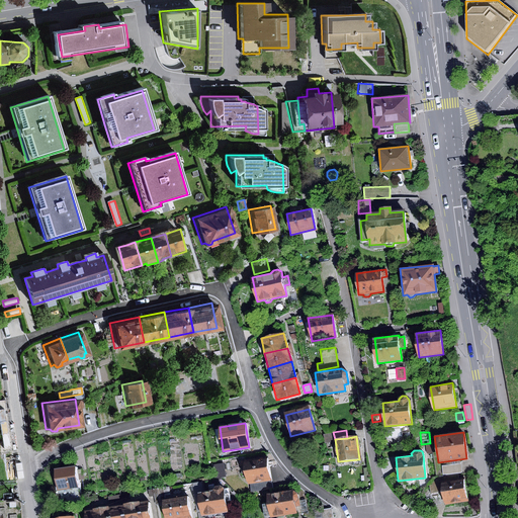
[(267,457),(244,460),(247,483),(251,483),(270,480),(267,457)]
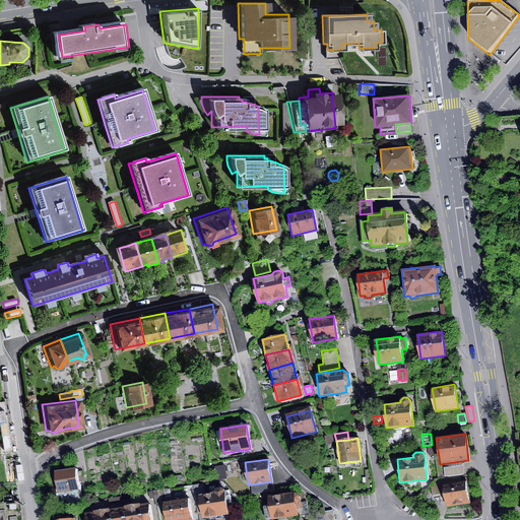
[(228,477),(224,464),(212,467),(215,480),(228,477)]
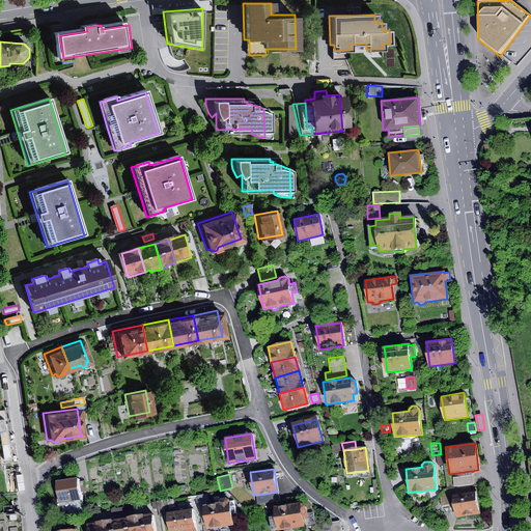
[(472,475),(453,477),(454,486),(473,484),(472,475)]
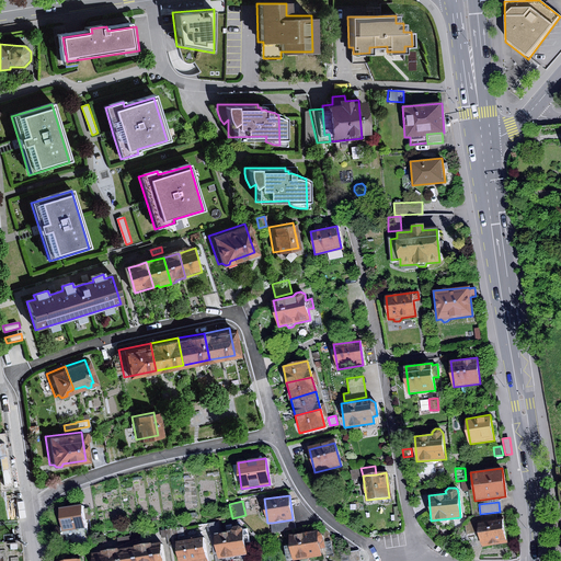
[(83,505),(60,507),(64,530),(65,530),(87,528),(83,505)]
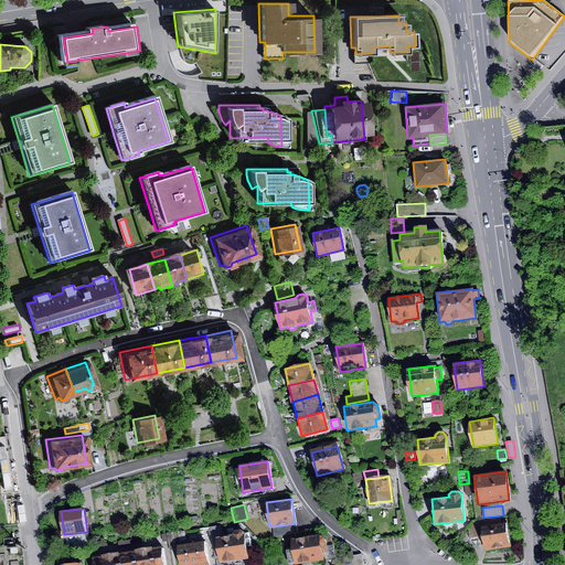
[(469,537),(483,535),(481,525),(501,522),(501,518),(477,521),(468,526),(469,537)]
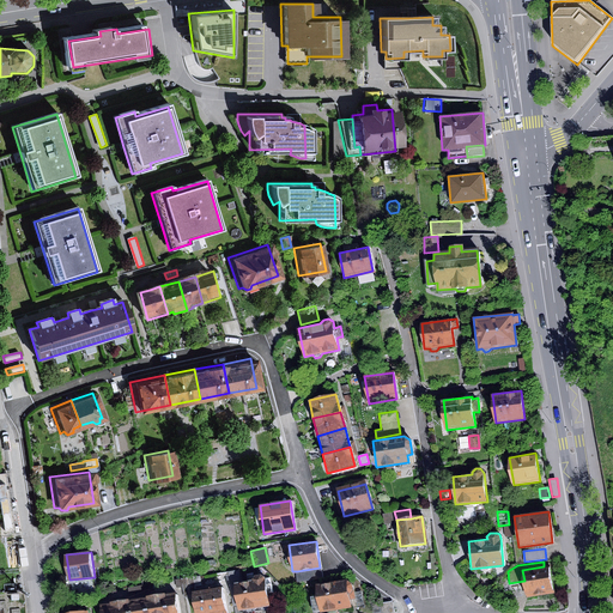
[(544,566),(522,570),(525,581),(526,596),(553,593),(550,566),(544,566)]
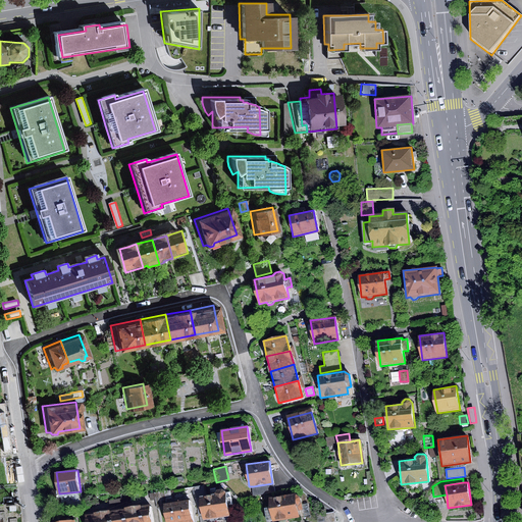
[(274,492),(272,483),(253,486),(254,496),(274,492)]
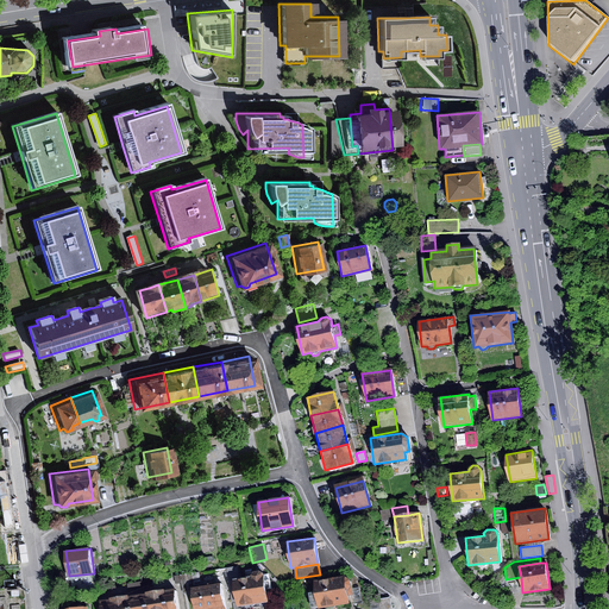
[(234,579),(239,578),(238,566),(226,569),(232,603),(238,602),(234,579)]
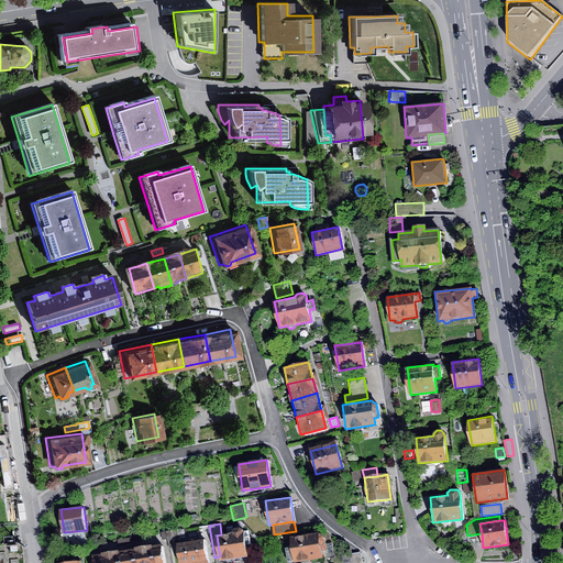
[(221,534),(217,536),(220,556),(221,560),(225,559),(229,562),(234,561),(235,558),(249,555),(246,544),(251,543),(250,536),(245,537),(244,531),(244,529),(240,527),(234,528),(232,531),(232,532),(221,534)]
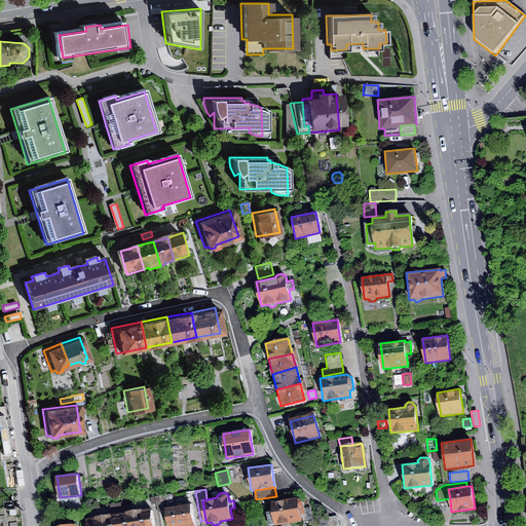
[(81,495),(61,497),(63,513),(83,511),(81,495)]
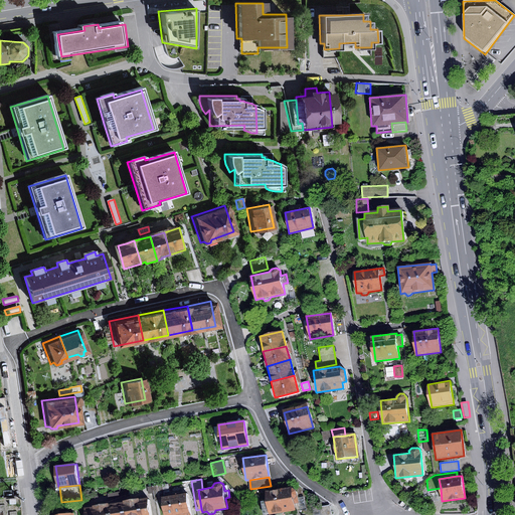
[(164,501),(163,497),(161,485),(153,486),(155,502),(164,501)]
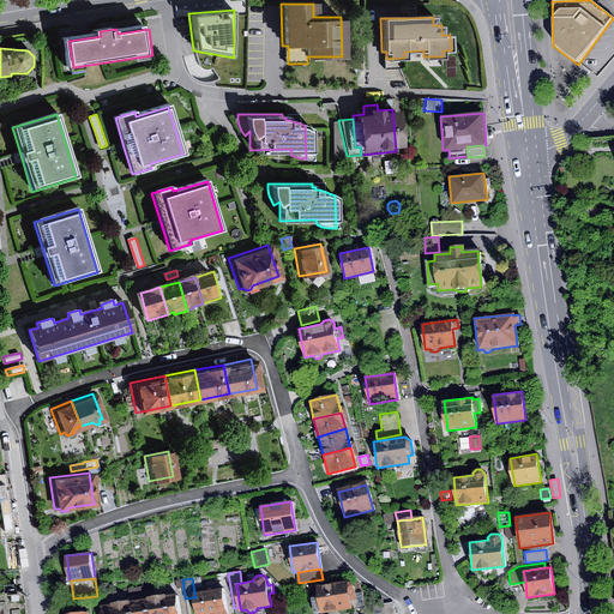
[(347,581),(314,584),(318,612),(351,608),(350,600),(354,599),(351,584),(347,581)]
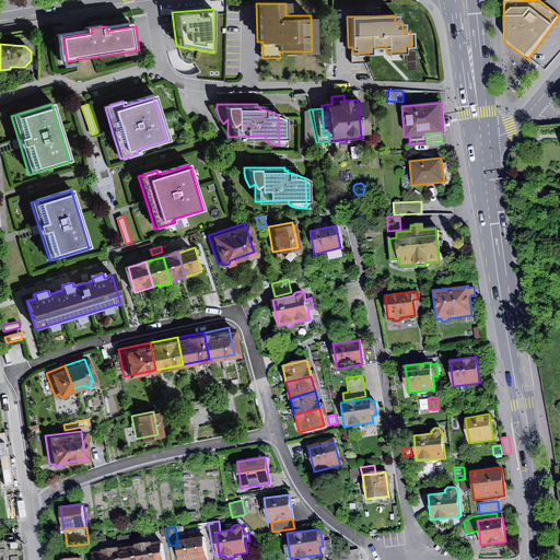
[(15,533),(4,534),(6,544),(16,543),(15,533)]
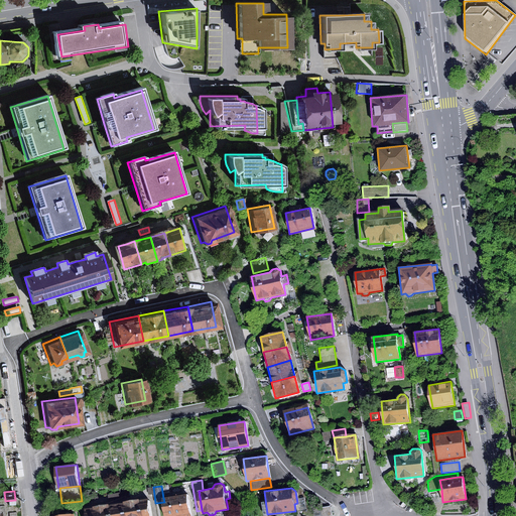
[(187,494),(163,498),(164,502),(165,515),(185,515),(191,515),(187,494)]
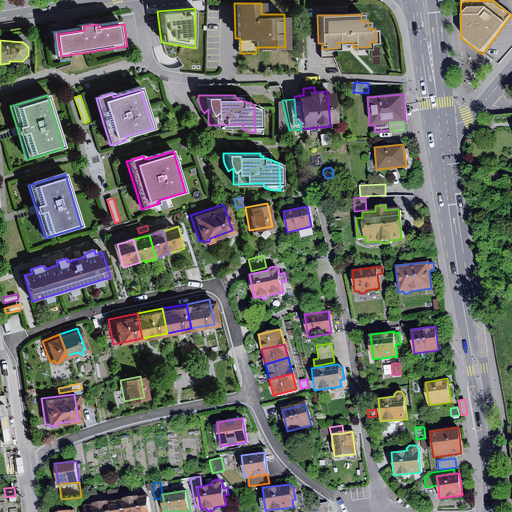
[(139,496),(131,497),(133,511),(150,511),(148,496),(139,497),(139,496)]
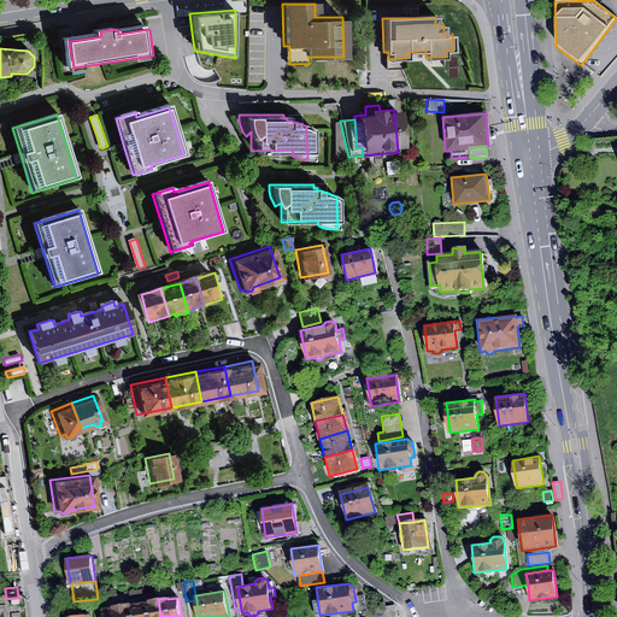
[(160,616),(158,599),(148,600),(148,603),(140,604),(142,616),(160,616)]
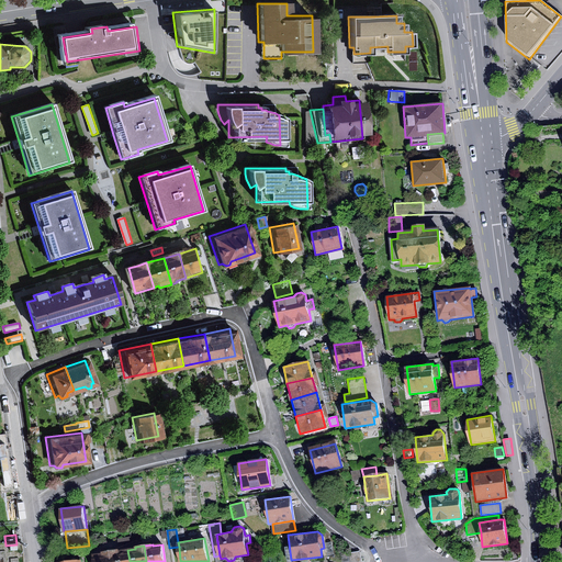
[(130,561),(127,550),(119,551),(117,550),(108,551),(109,561),(130,561)]
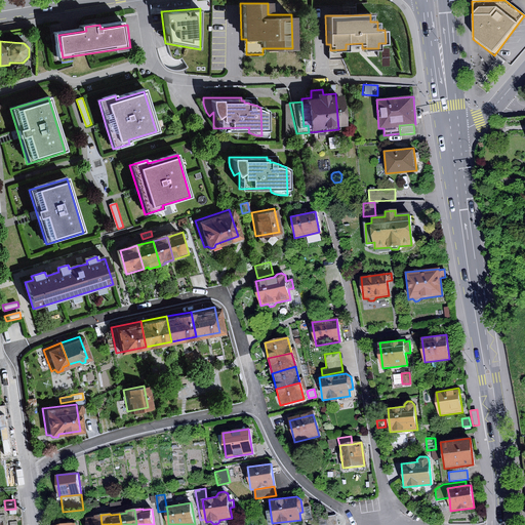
[(102,524),(101,515),(93,516),(94,517),(86,519),(86,524),(102,524)]
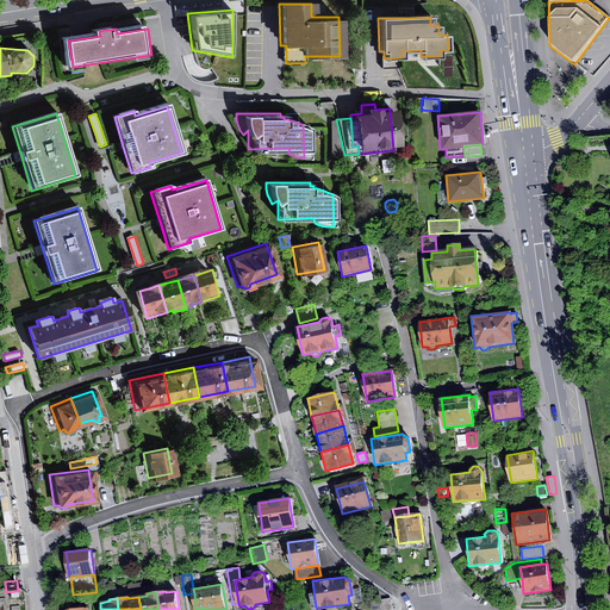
[(391,609),(390,598),(379,601),(379,609),(391,609)]
